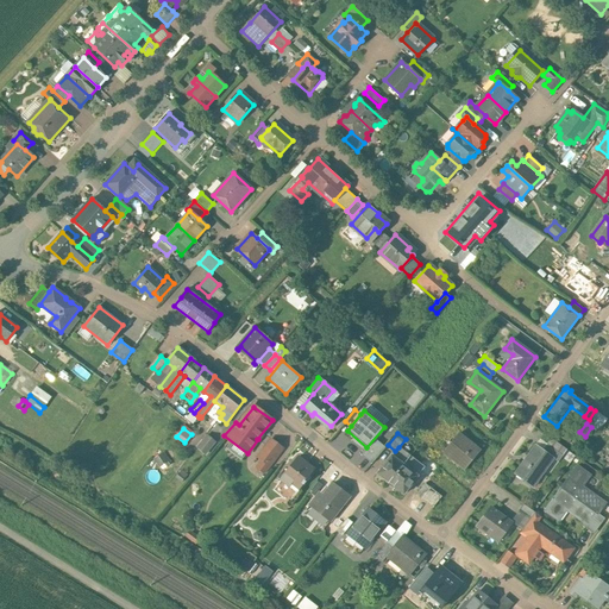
[(479,451),(458,434),(445,450),(454,458),(453,460),(464,470),(479,451)]
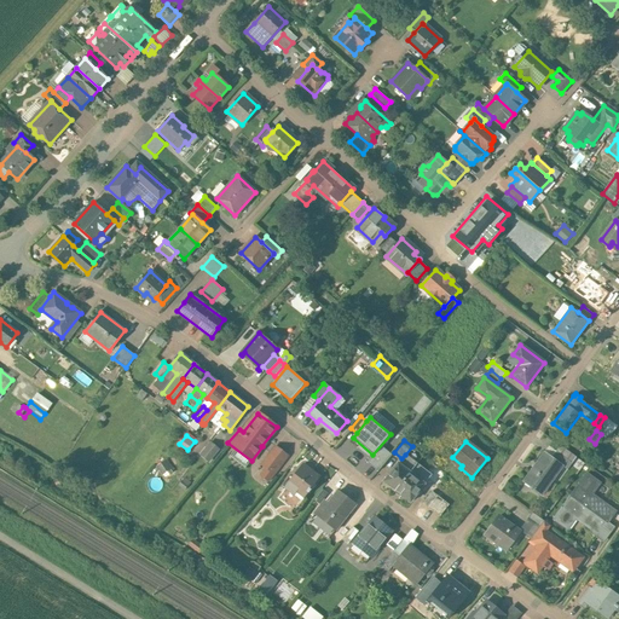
[(218,450),(209,444),(201,455),(209,462),(218,450)]
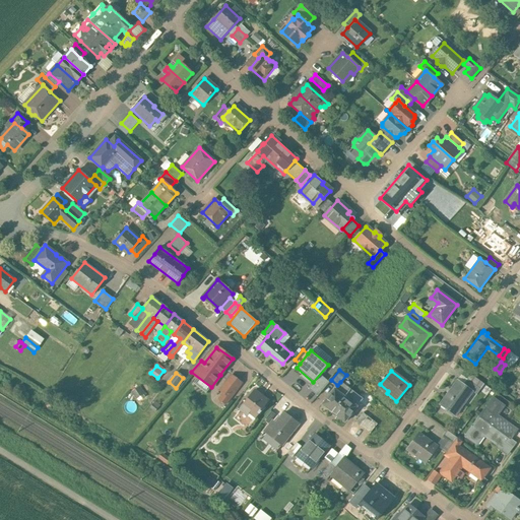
[(241,383),(232,376),(220,390),(230,398),(241,383)]
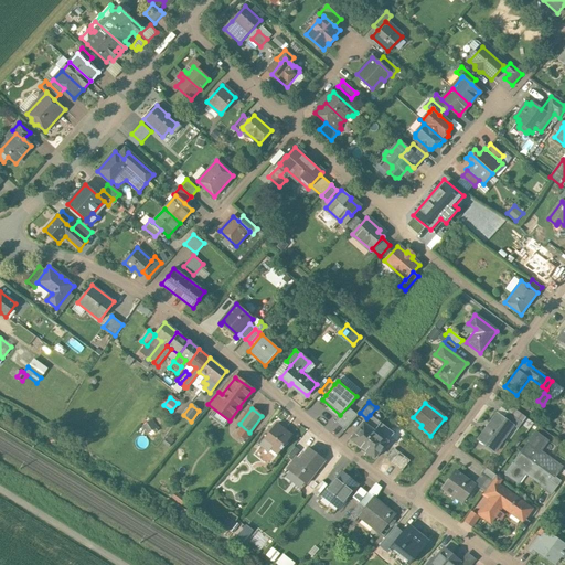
[(522,423),(509,413),(504,418),(513,425),(518,428),(522,423)]
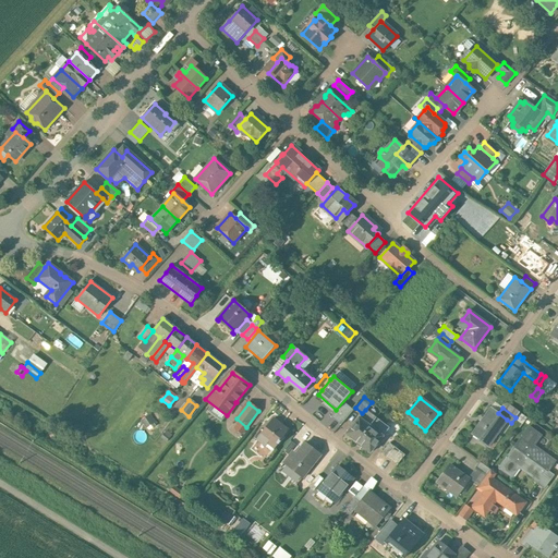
[(490,409),(472,434),(488,446),(487,445),(495,434),(496,435),(507,420),(498,413),(490,409)]
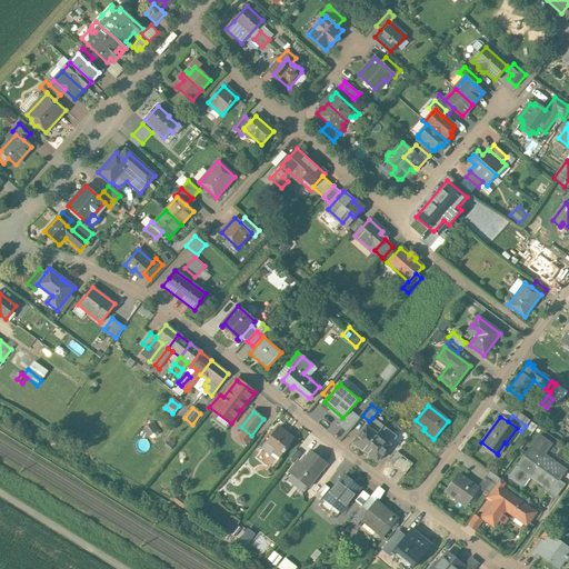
[(372,418),(369,421),(352,443),(377,462),(395,440),(397,437),(396,437),(372,418)]
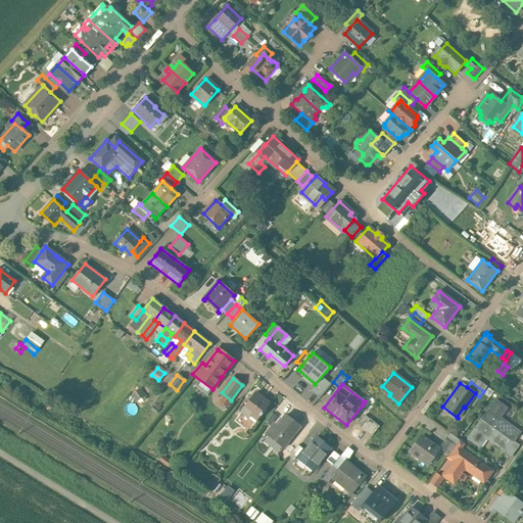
[(140,386),(132,393),(137,399),(146,393),(140,386)]
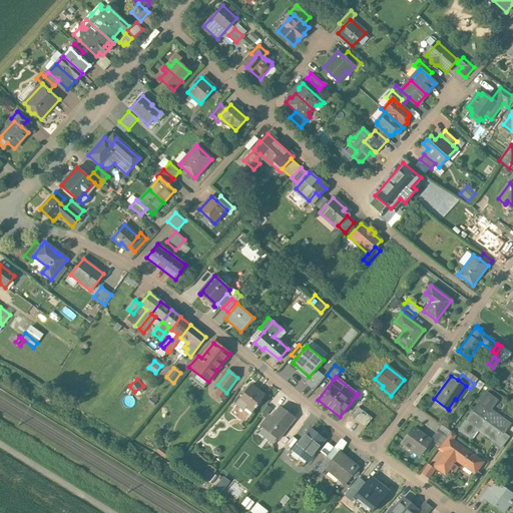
[(250,385),(235,405),(243,410),(246,405),(253,411),(258,407),(257,406),(265,396),(250,385)]
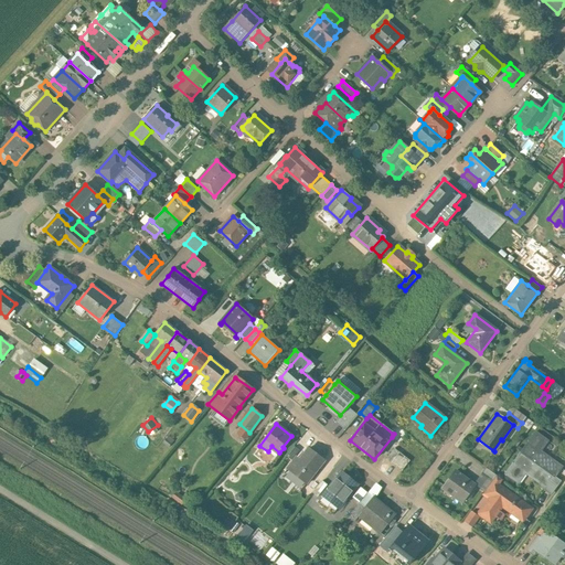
[(398,427),(393,434),(394,434),(392,437),(398,443),(406,433),(398,427)]
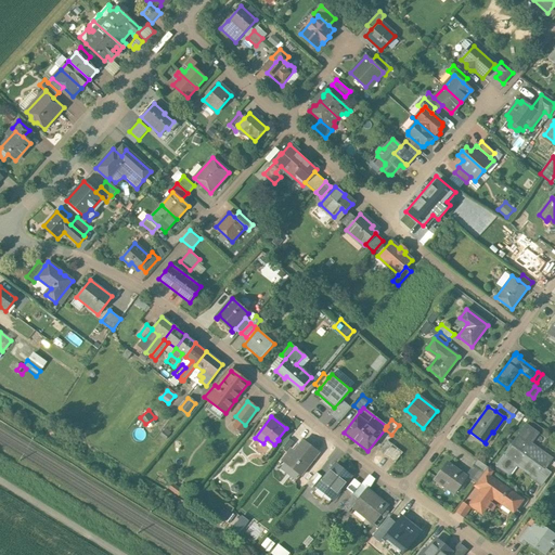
[(526,425),(512,446),(544,469),(552,459),(530,443),(538,433),(526,425)]
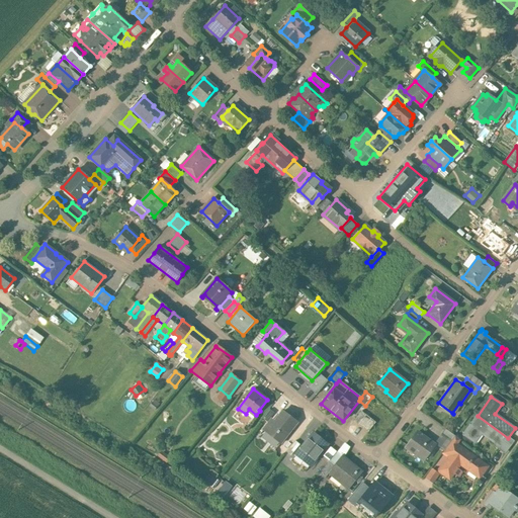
[(270,410),(263,419),(267,423),(274,413),(270,410)]
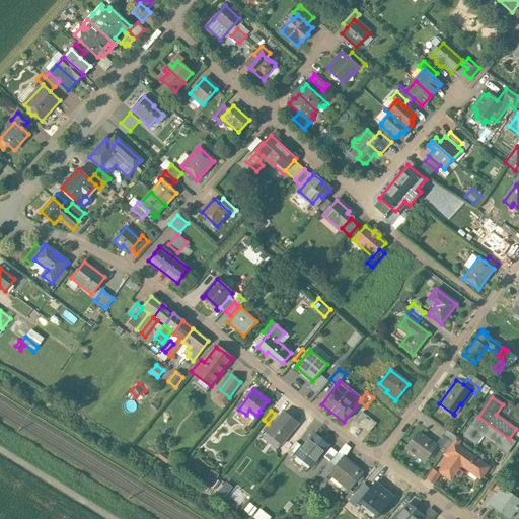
[(284,412),(273,426),(270,424),(264,431),(281,445),(298,423),(284,412)]
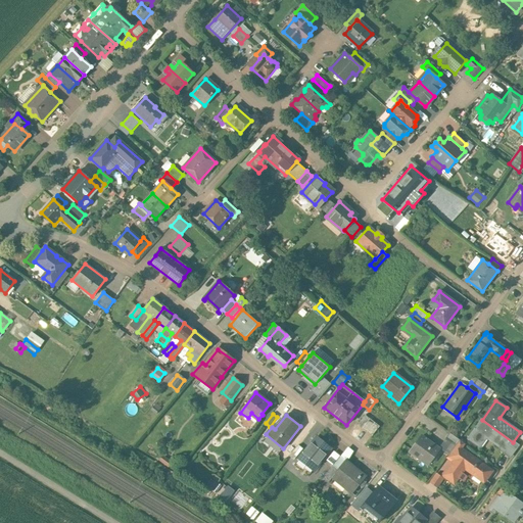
[(379,427),(365,416),(358,425),(372,436),(379,427)]
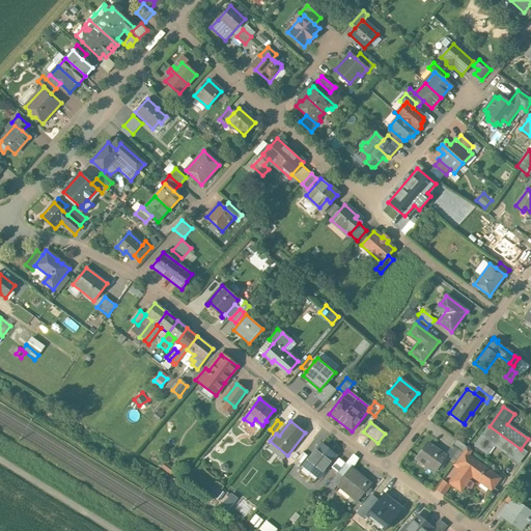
[(521,449),(490,426),(475,446),(485,453),(493,444),(513,458),(513,459),(521,449)]
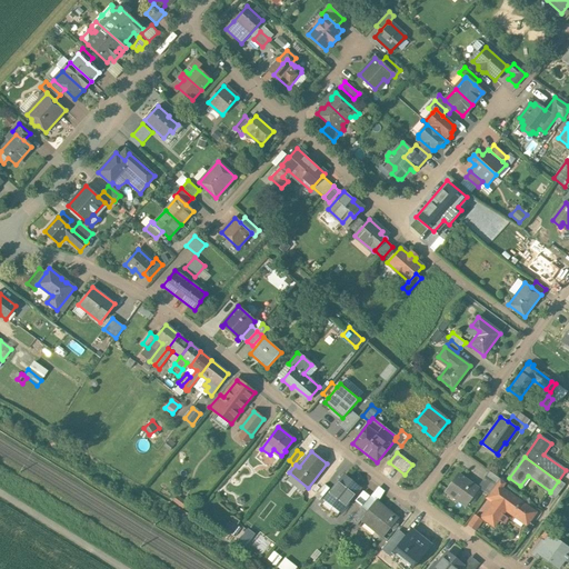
[(327,465),(320,475),(325,478),(331,467),(327,465)]
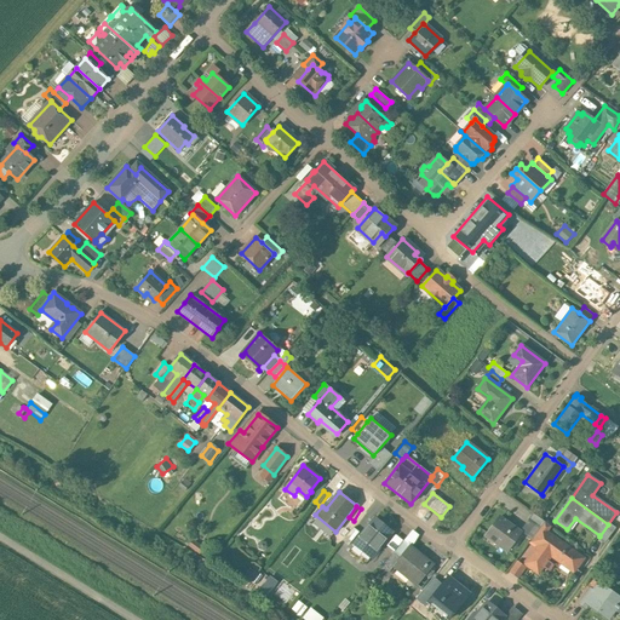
[(545,522),(533,514),(528,521),(539,529),(545,522)]
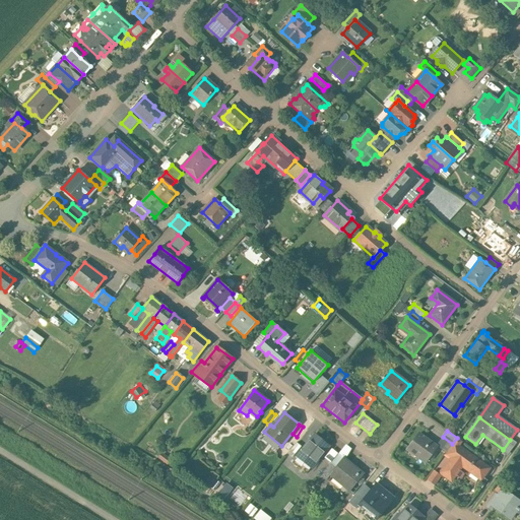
[(437,446),(418,434),(409,448),(419,455),(418,457),(426,462),(437,446)]
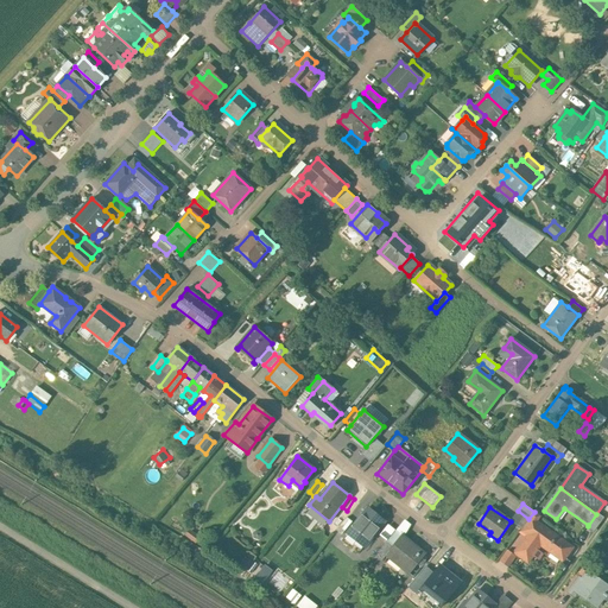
[(367,508),(347,533),(356,542),(359,538),(366,545),(385,521),(367,508)]
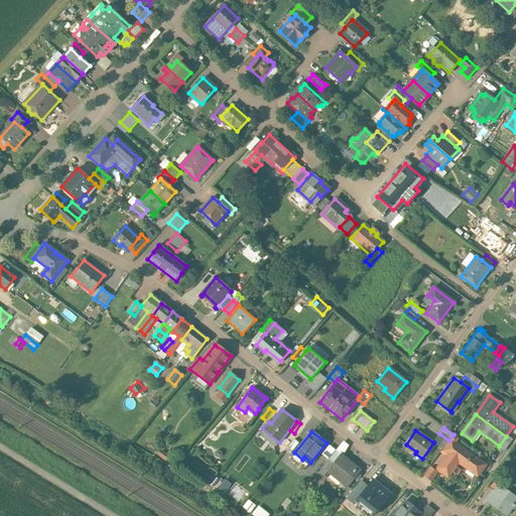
[(448,440),(442,449),(447,454),(455,443),(459,438),(454,434),(448,440)]
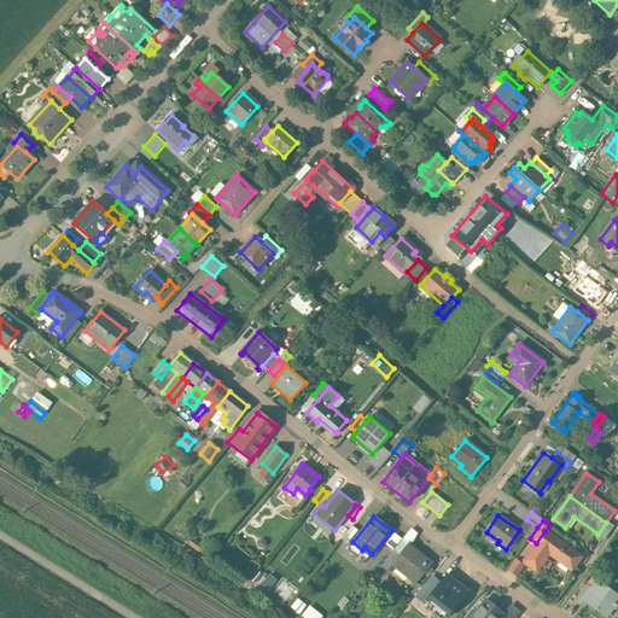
[(612,528),(606,523),(598,535),(598,534),(595,536),(602,541),(612,528)]
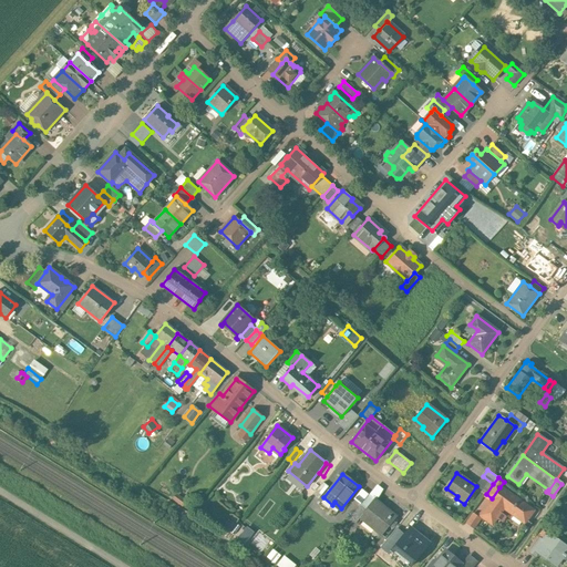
[(323,483),(313,495),(319,500),(329,487),(323,483)]
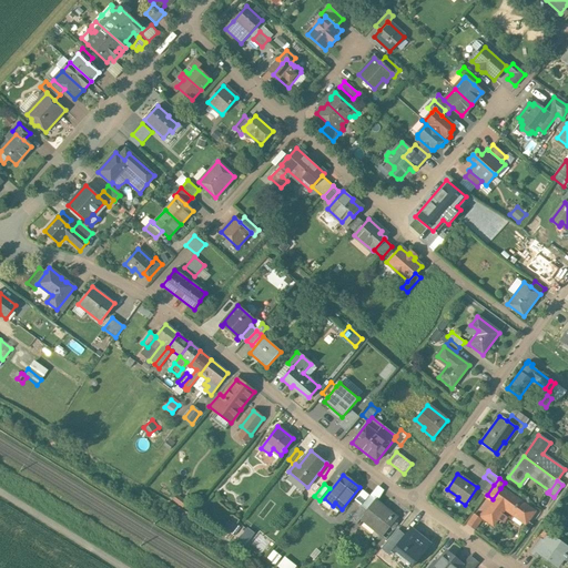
[(384,490),(377,486),(369,496),(375,500),(377,501),(384,490)]
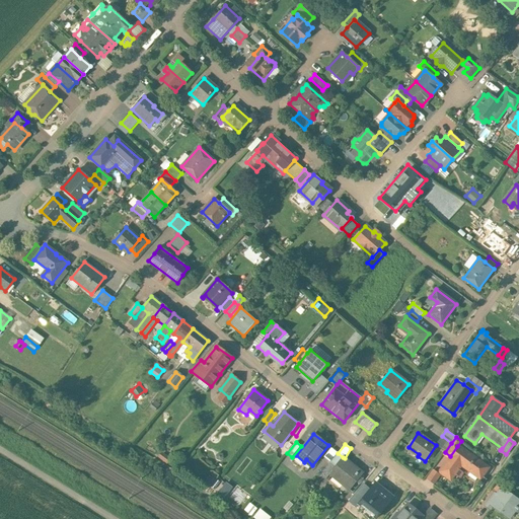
[(450,456),(438,472),(450,480),(462,463),(482,477),(489,467),(457,446),(450,456)]
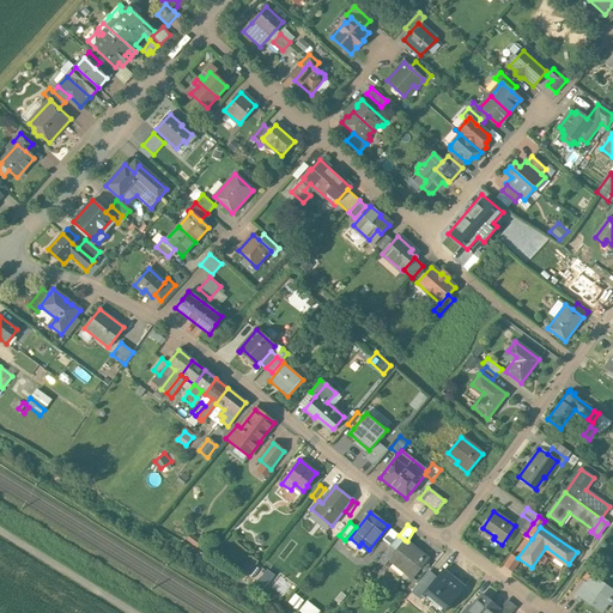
[(399,535),(390,546),(396,551),(405,540),(399,535)]
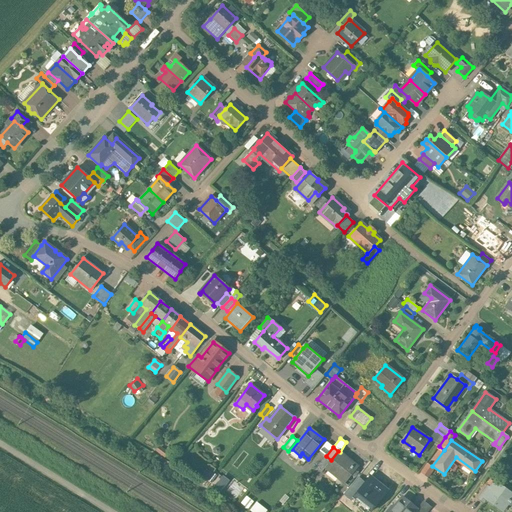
[(331,460),(325,467),(345,483),(358,467),(340,452),(338,451),(331,460)]
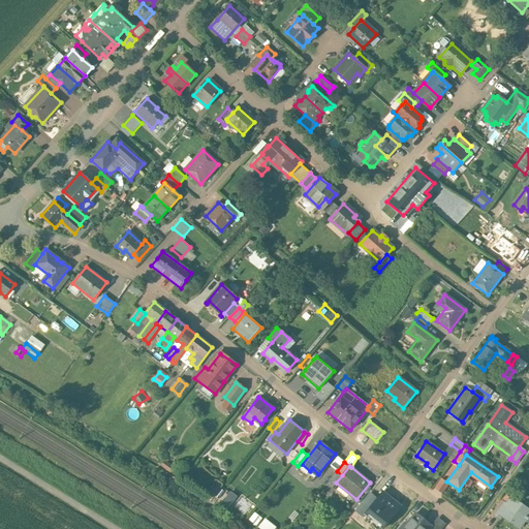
[(226,488),(217,500),(228,508),(238,496),(226,488)]
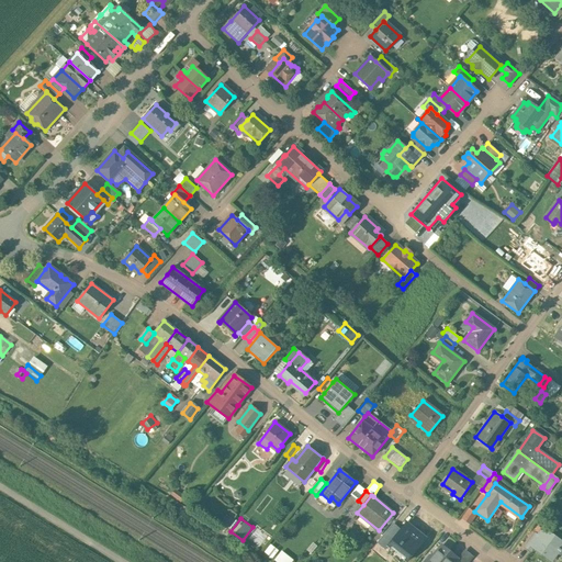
[(424,538),(407,525),(407,524),(407,523),(394,538),(388,547),(389,548),(392,544),(408,558),(405,561),(406,561),(426,538),(425,538),(424,538)]
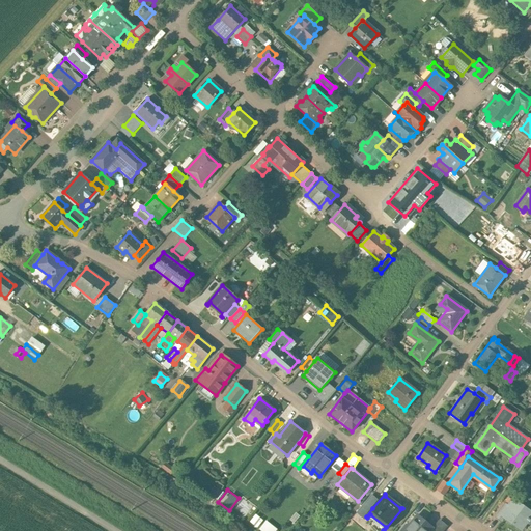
[(530,513),(511,499),(505,508),(503,507),(496,518),(501,521),(504,518),(521,530),(528,521),(529,522),(530,520),(527,518),(530,513)]
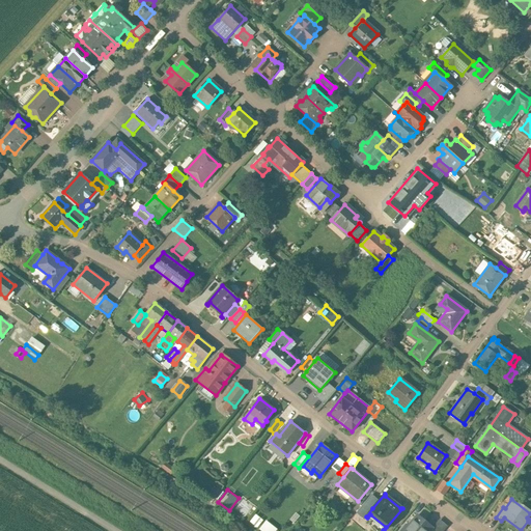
[(365,502),(356,512),(364,520),(366,516),(372,508),(365,502)]
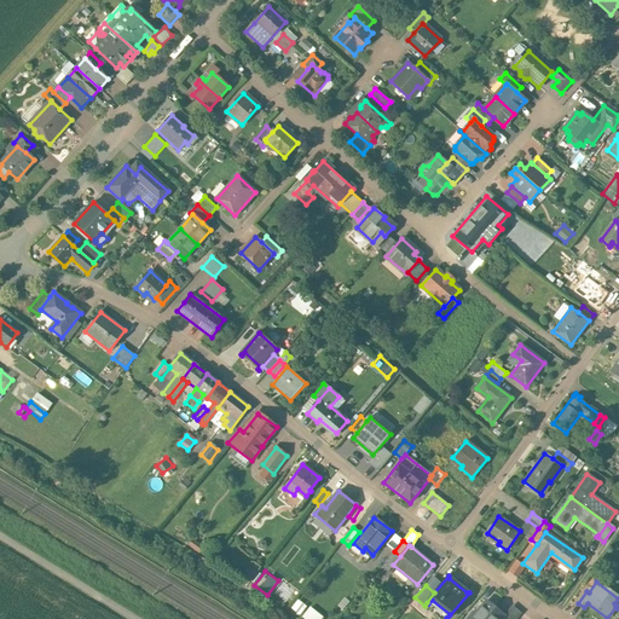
[(474,618),(473,617),(470,618),(499,618),(503,615),(487,601),(474,618)]
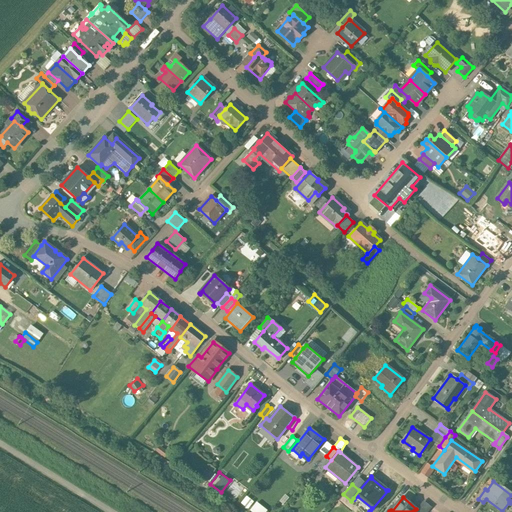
[(253,511),(265,511),(267,509),(257,501),(250,509),(253,511)]
